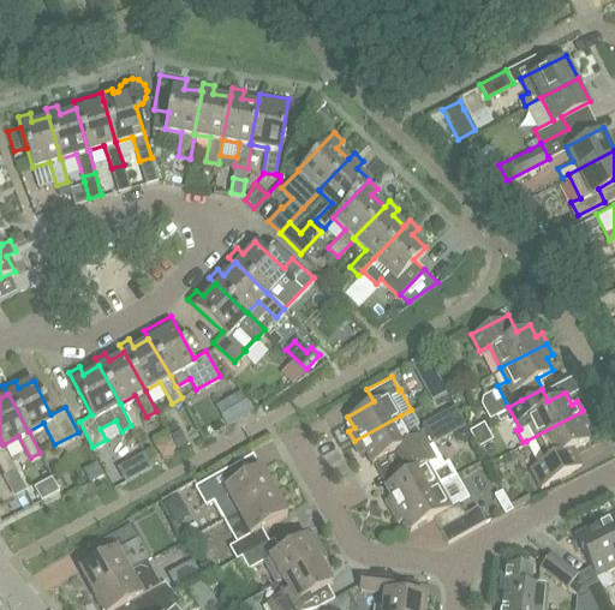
[(572,446),(589,437),(583,426),(589,423),(583,411),(526,441),(537,461),(531,465),(541,484),(580,464),(572,446)]
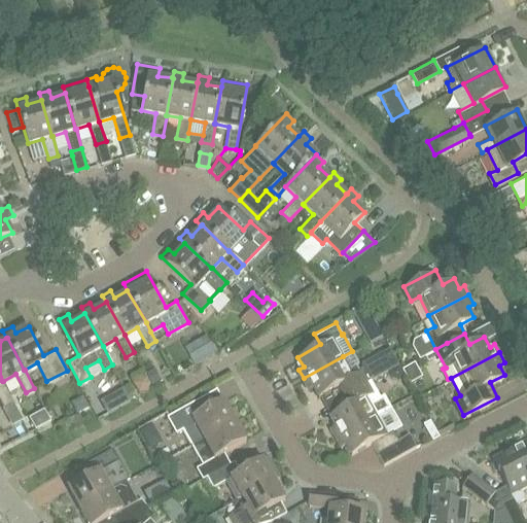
[(339,384),(344,393),(365,381),(355,362),(349,367),(343,356),(304,378),(309,387),(314,385),(319,394),(339,384)]
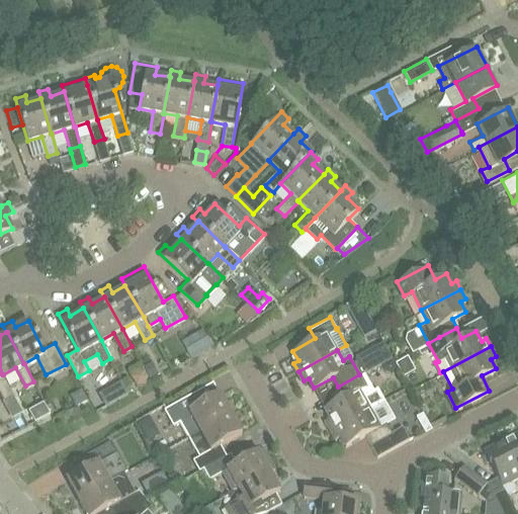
[(12,393),(3,374),(2,374),(0,370),(0,391),(3,397),(12,393)]
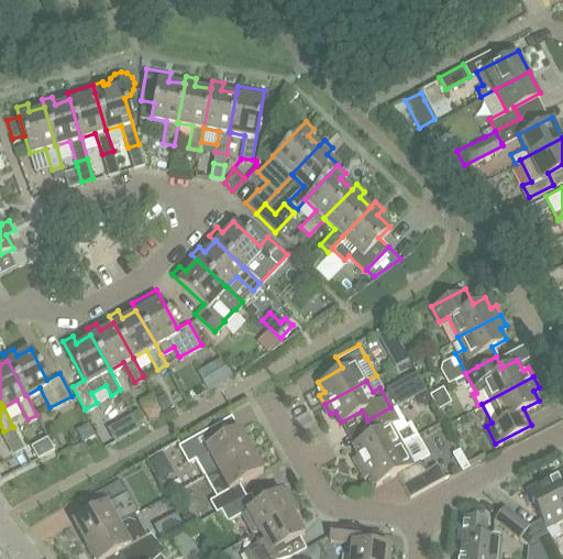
[(359,466),(400,441),(412,435),(408,426),(403,428),(395,415),(400,412),(396,404),(390,407),(367,420),(374,430),(353,442),(359,453),(353,456),(359,466)]
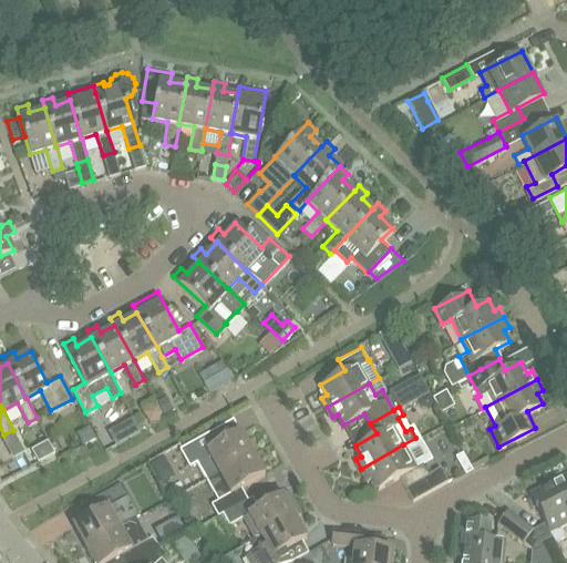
[(205,477),(251,450),(240,429),(222,438),(215,426),(178,447),(188,463),(196,460),(205,477)]
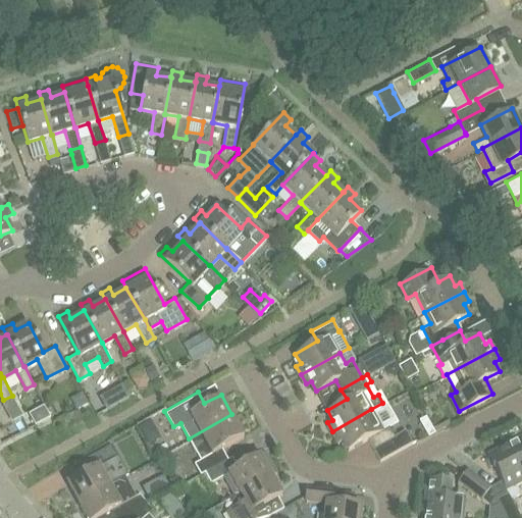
[(28,410),(34,420),(48,413),(43,402),(28,410)]
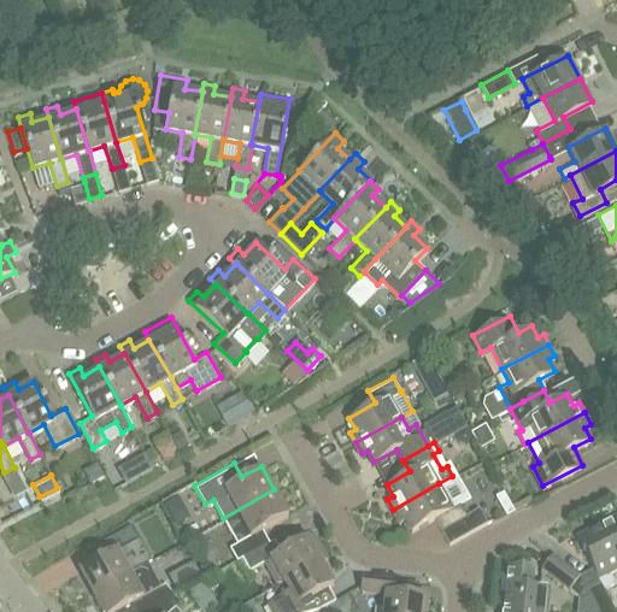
[(21,477),(7,484),(13,495),(25,488),(21,477)]
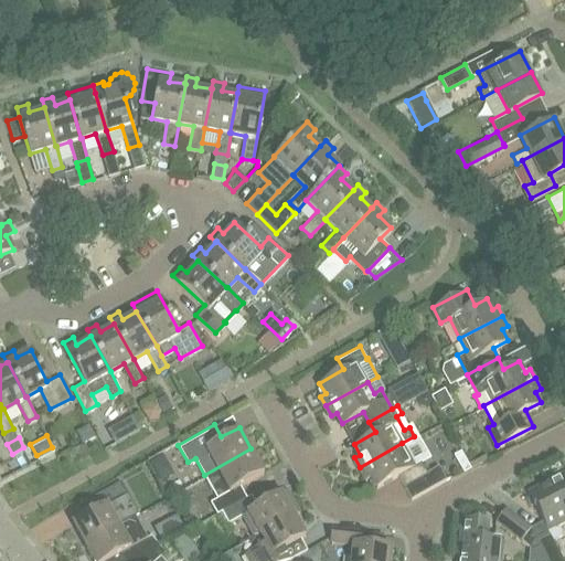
[(398,473),(404,484),(412,496),(447,476),(438,463),(427,469),(420,459),(414,463),(402,443),(360,467),(365,477),(371,474),(377,485),(398,473)]
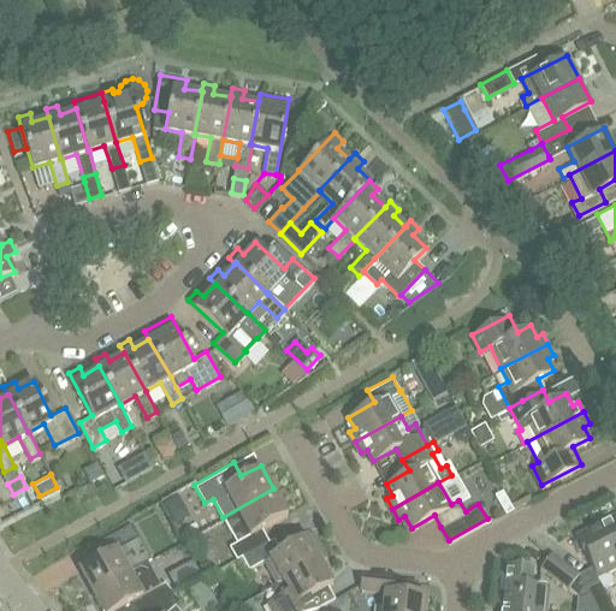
[(236,557),(241,553),(262,541),(256,529),(286,512),(273,488),(223,517),(235,539),(227,543),(236,557)]
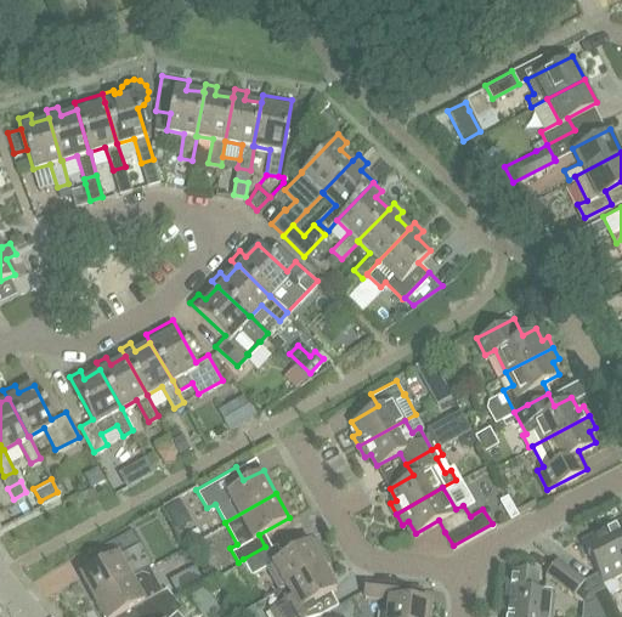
[(501,497),(512,515),(518,511),(508,493),(501,497)]
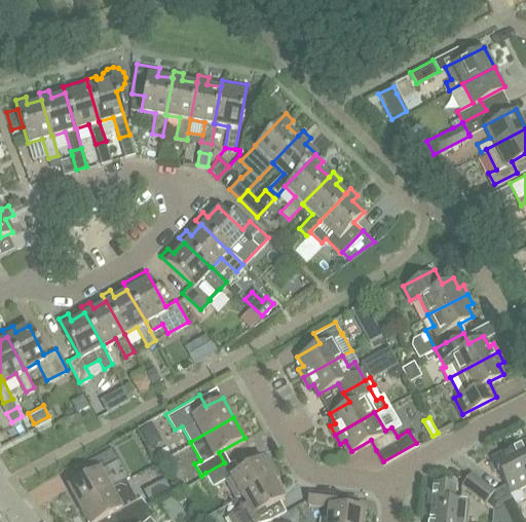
[(525,437),(511,445),(525,476),(525,437)]
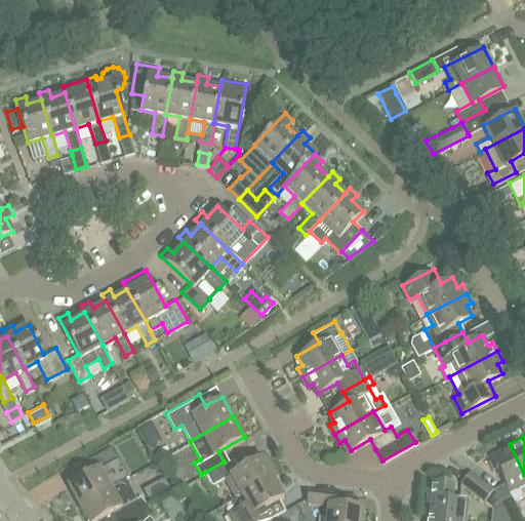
[(519,485),(524,482),(524,475),(510,444),(490,454),(511,494),(511,493),(515,499),(523,495),(519,485)]
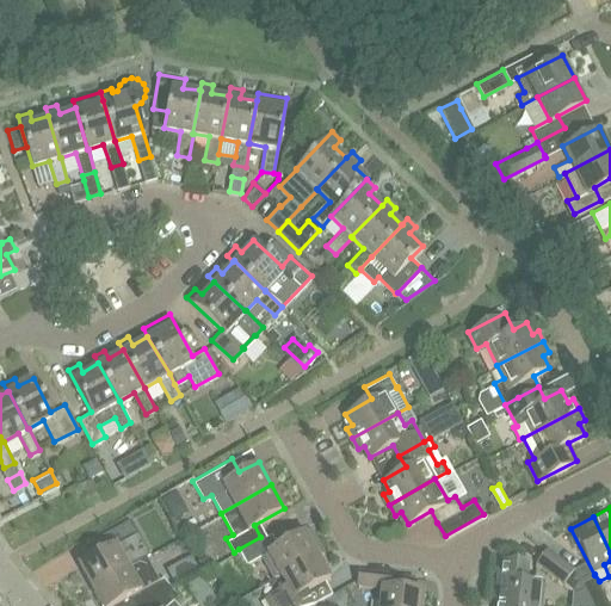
[(79,563),(92,586),(129,566),(116,543),(136,531),(129,518),(103,533),(109,546),(79,563)]
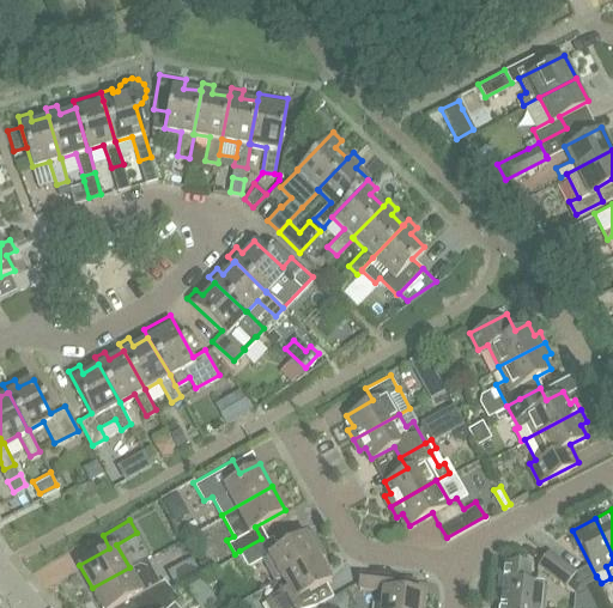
[(248,565),(262,557),(275,578),(317,554),(319,555),(325,553),(310,529),(275,548),(268,535),(261,539),(240,551),(248,565)]
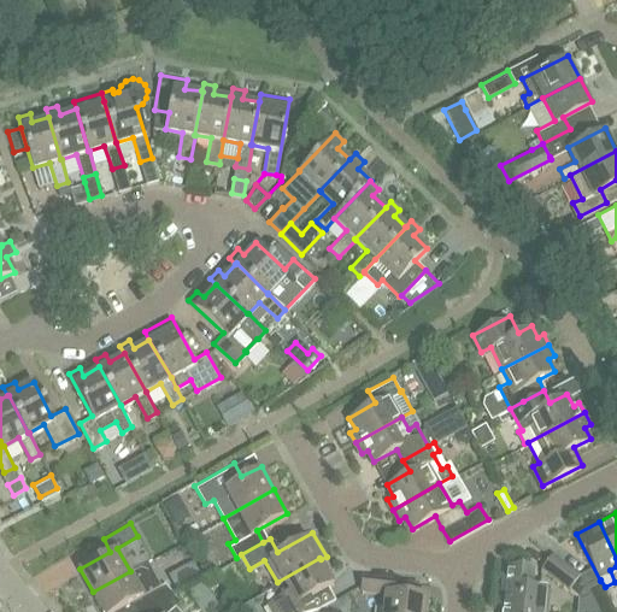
[(589,593),(587,587),(580,574),(552,552),(541,566),(581,596),(589,593)]
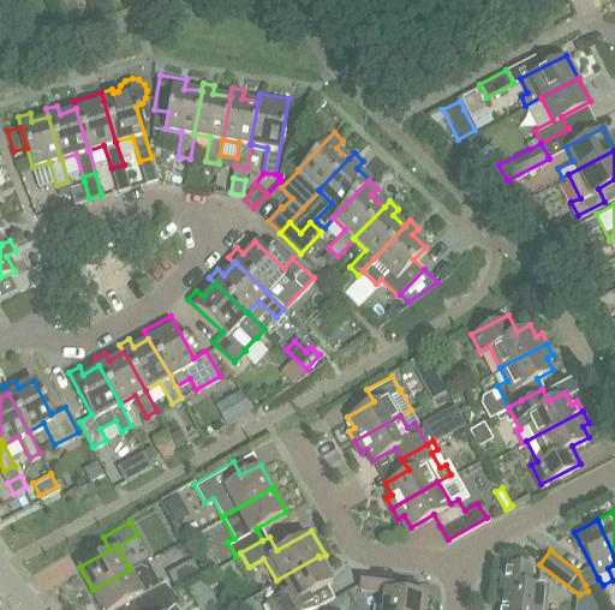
[(318,556),(276,580),(269,584),(276,596),(267,600),(272,609),(308,609),(309,609),(315,606),(308,592),(332,579),(320,557),(318,556)]
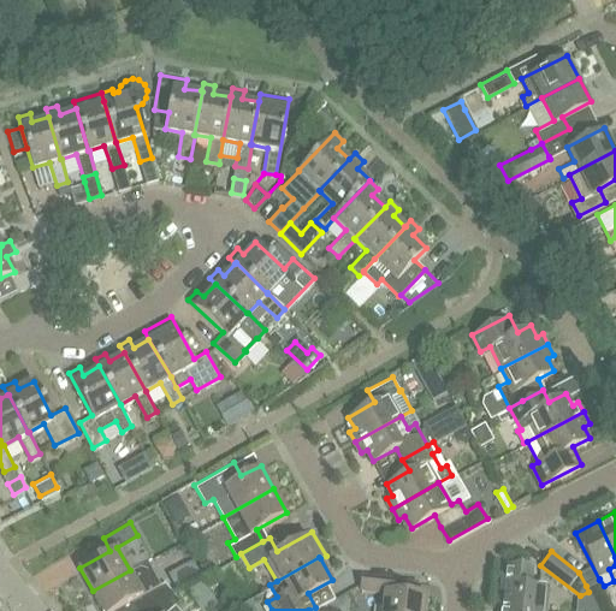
[(503,558),(498,606),(542,610),(545,610),(549,583),(531,581),(533,562),(503,558)]
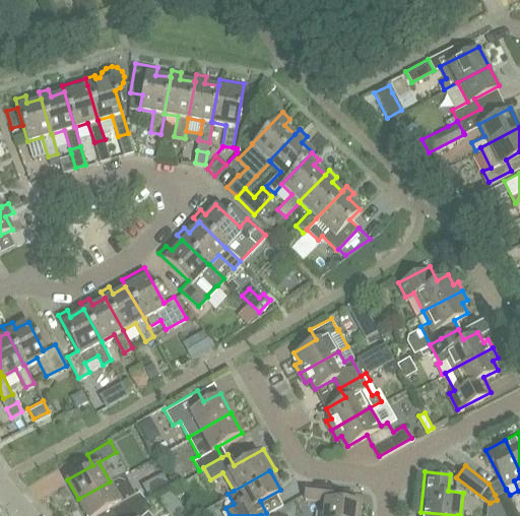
[(124,473),(110,481),(78,499),(87,515),(93,515),(115,505),(121,515),(124,514),(146,498),(139,491),(135,493),(124,473)]
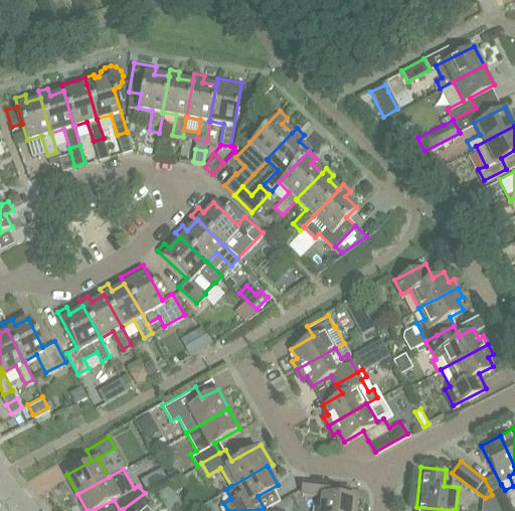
[(320,510),(354,510),(356,497),(328,494),(329,483),(303,480),(302,492),(322,494),(320,510)]
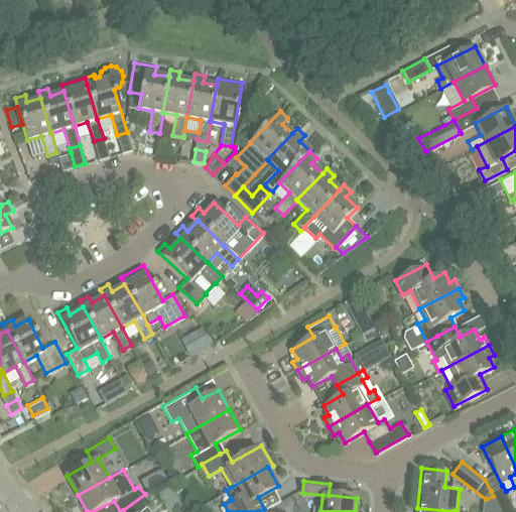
[(502,486),(491,491),(493,496),(501,511),(515,511),(506,491),(502,485),(502,486)]
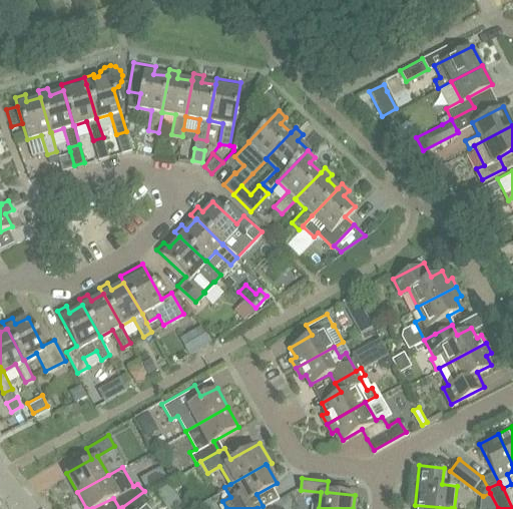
[(151,508),(146,503),(151,499),(144,491),(122,507),(124,508),(151,508)]
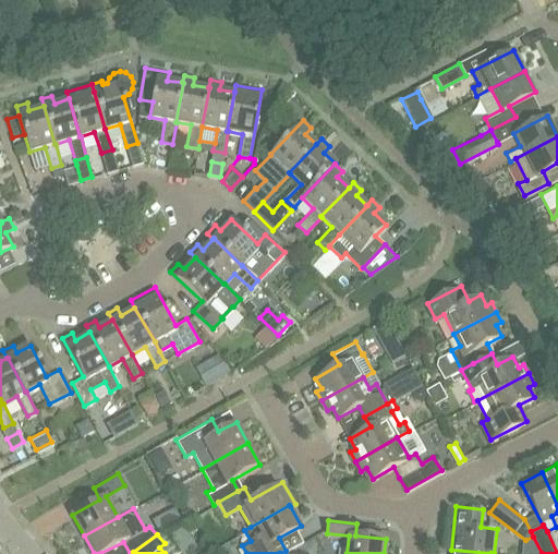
[(189,549),(193,553),(210,553),(211,553),(199,539),(189,549)]
